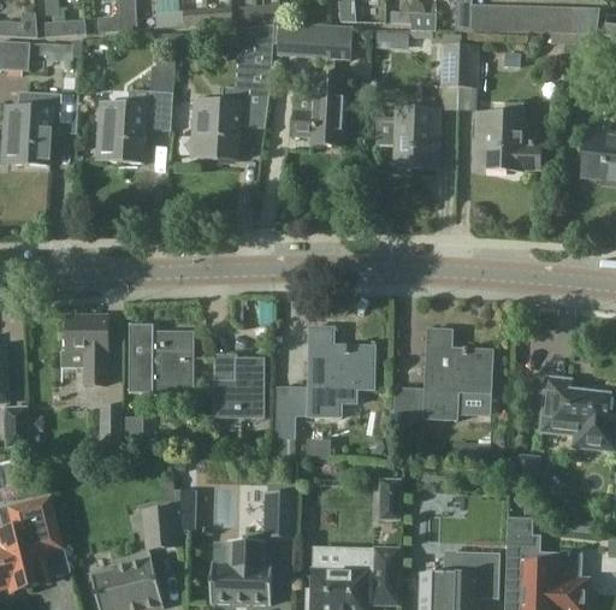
[(45,0),(46,13),(53,13),(59,13),(59,12),(58,0),(45,0)]
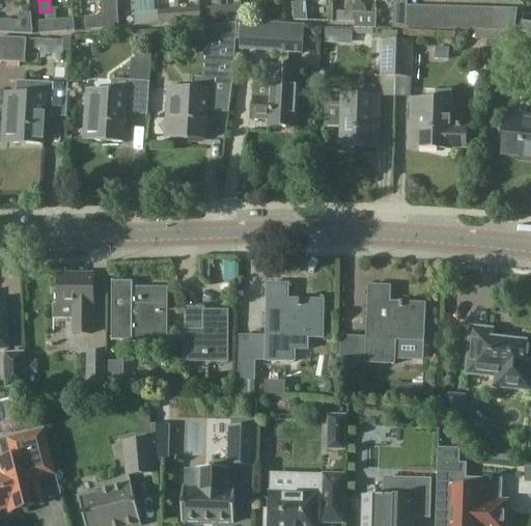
[(116,24),(114,0),(102,0),(104,25),(116,24)]
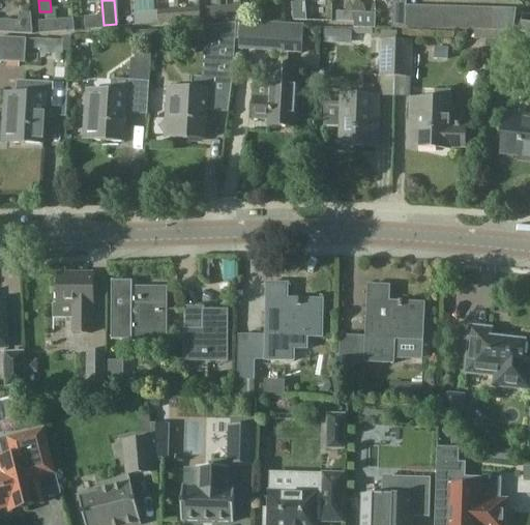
[(306,18),(304,0),(291,0),(293,17),(306,18)]
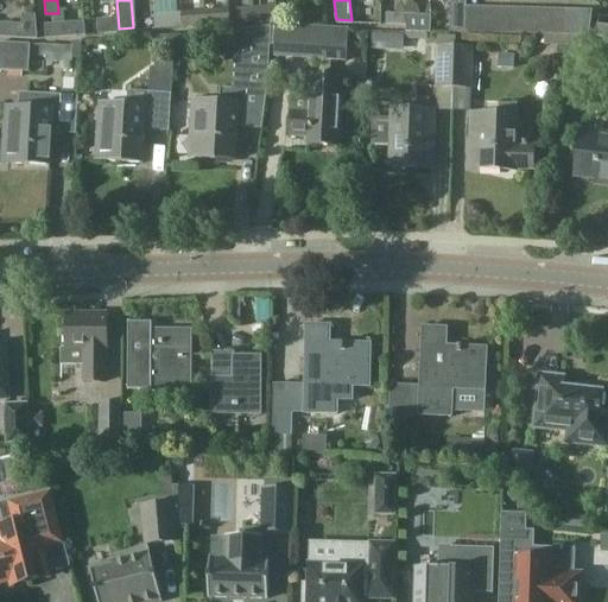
[(450,0),(449,29),(467,29),(467,2),(464,2),(466,0),(450,0)]
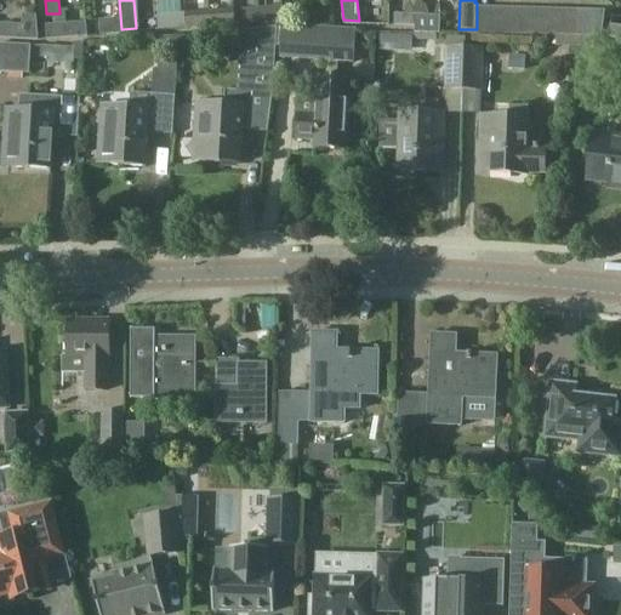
[(273,3),(256,4),(257,18),(274,17),(273,3)]
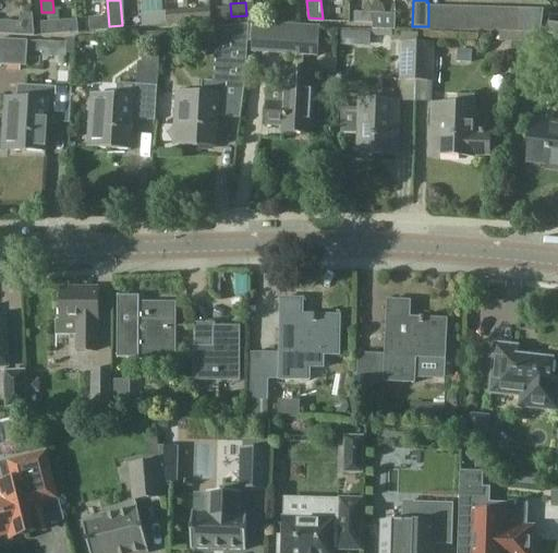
[(428,2),(428,26),(441,27),(441,2),(428,2)]
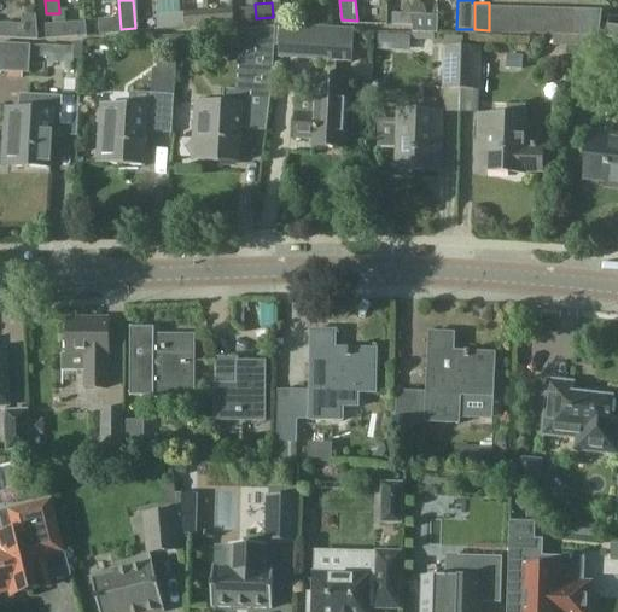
[(489,3),(489,30),(505,30),(505,4),(489,3)]
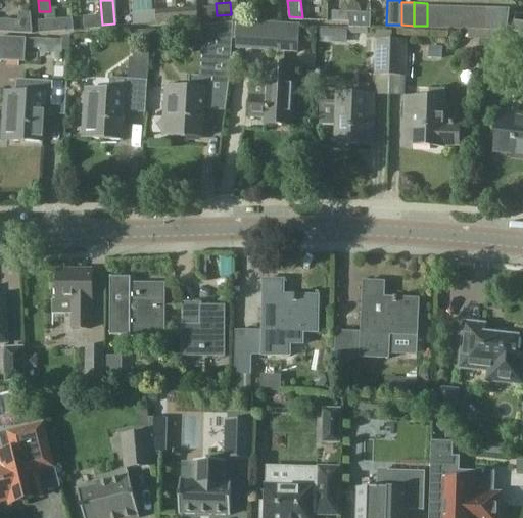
[(217,15),(216,3),(202,4),(204,16),(217,15)]
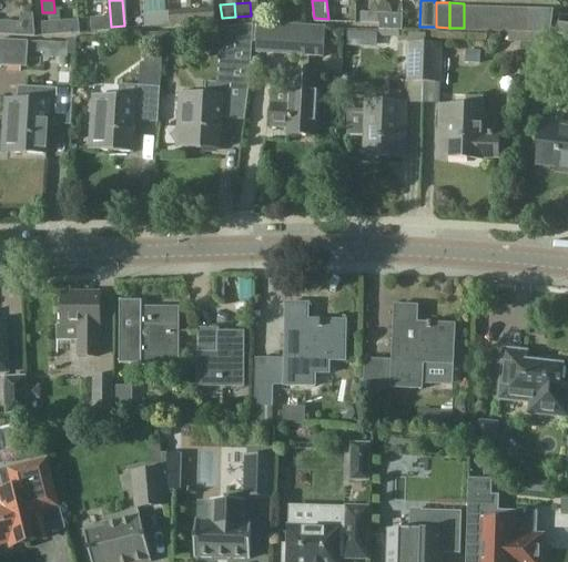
[(464,3),(464,28),(477,28),(478,3),(464,3)]
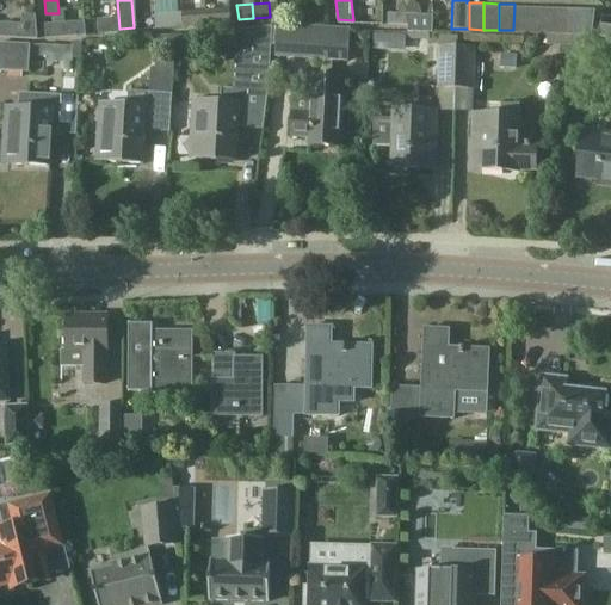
[(514,4),(513,30),(529,31),(529,5),(514,4)]
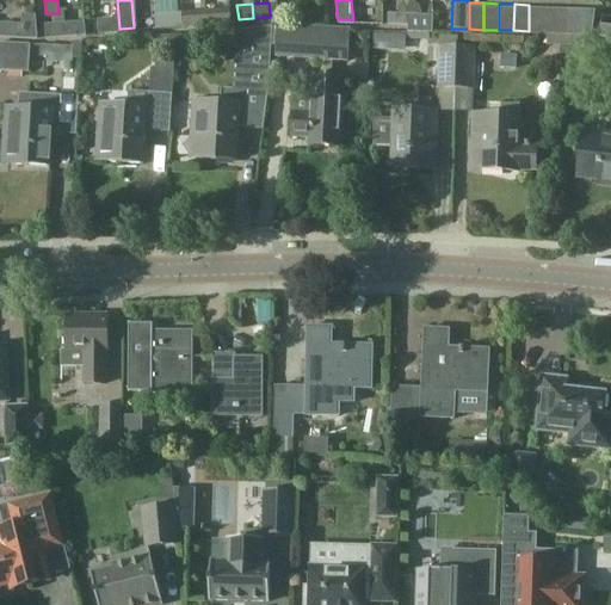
[(229,5),(205,7),(207,23),(230,20),(229,5)]
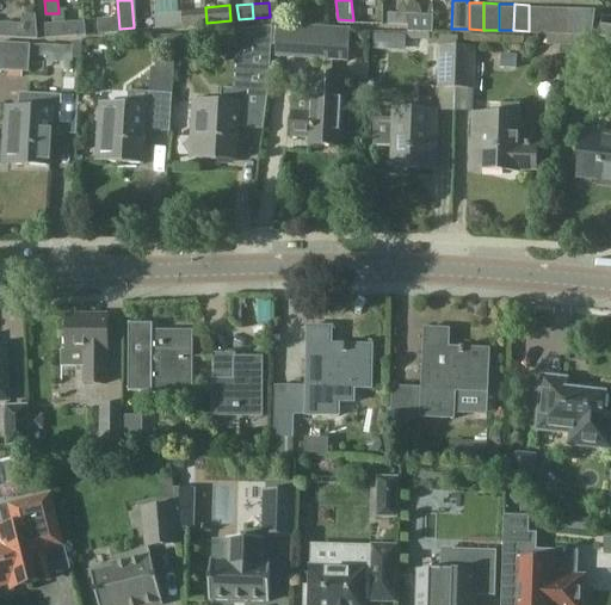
[(529,5),(529,31),(543,31),(543,5),(529,5)]
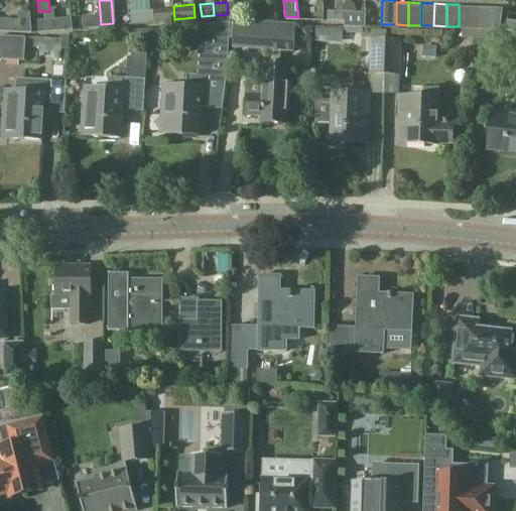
[(459,4),(459,26),(462,26),(469,26),(470,4),(459,4)]
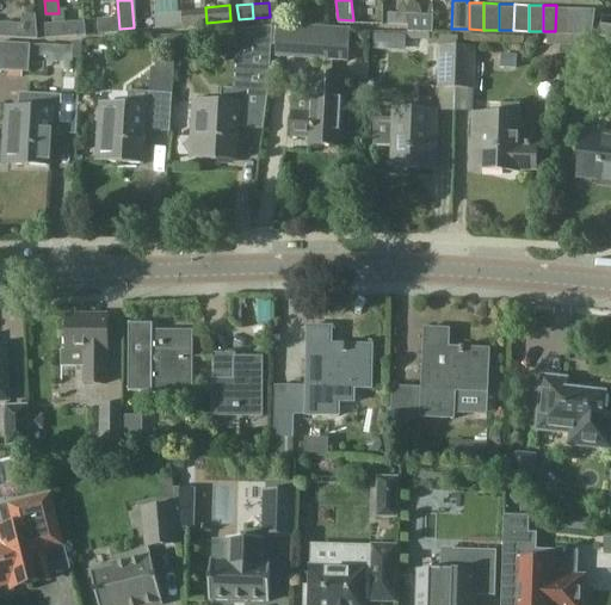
[(556,5),(555,31),(557,31),(567,32),(568,6),(559,5),(556,5)]
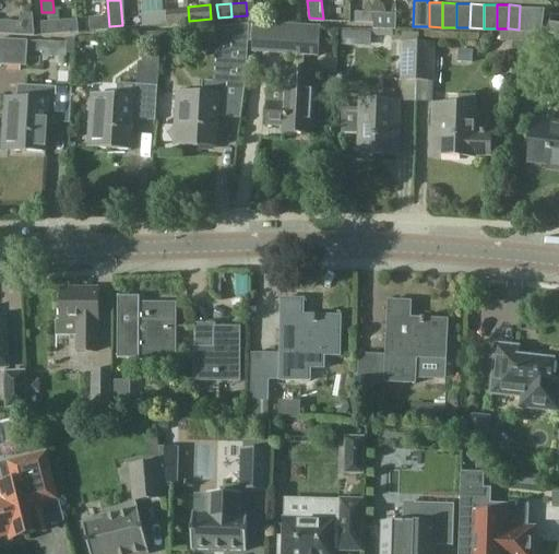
[(520,6),(519,30),(523,30),(538,30),(539,30),(540,30),(544,6),(538,6),(524,6),(520,6)]
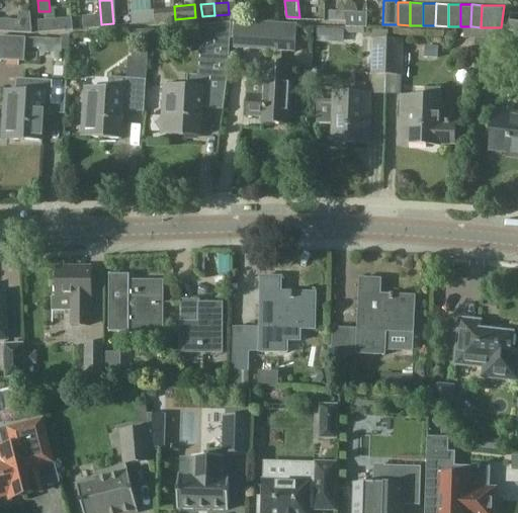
[(174,6),(154,8),(155,19),(154,19),(155,21),(175,19),(174,6)]
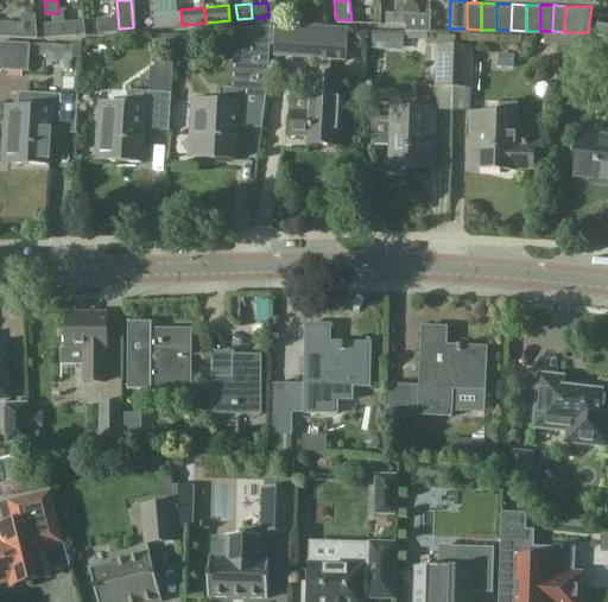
[(0,19),(0,33),(36,36),(35,11),(21,10),(20,20),(0,19)]
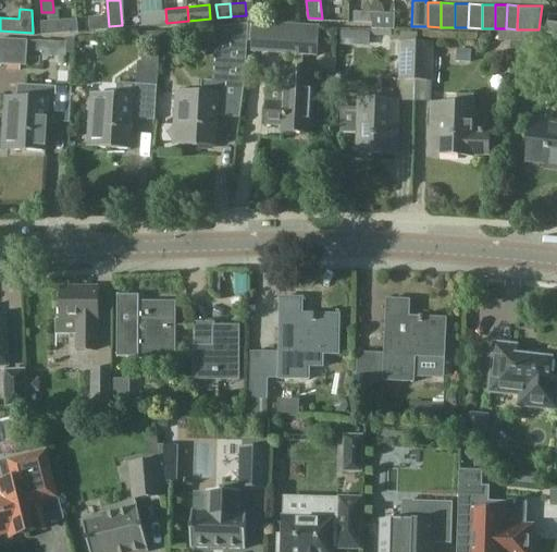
[(165,9),(141,10),(143,23),(165,21),(166,21),(165,9)]
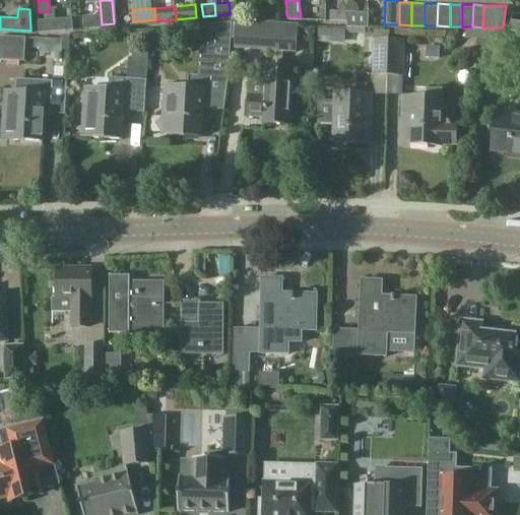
[(330,8),(329,17),(346,18),(347,8),(330,8)]
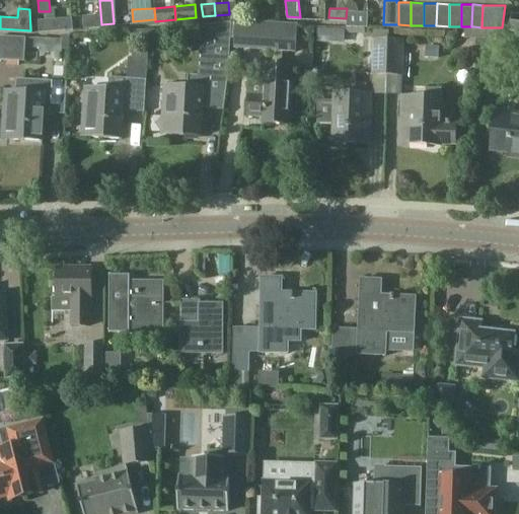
[(346,18),(346,23),(367,24),(368,9),(347,8),(346,18)]
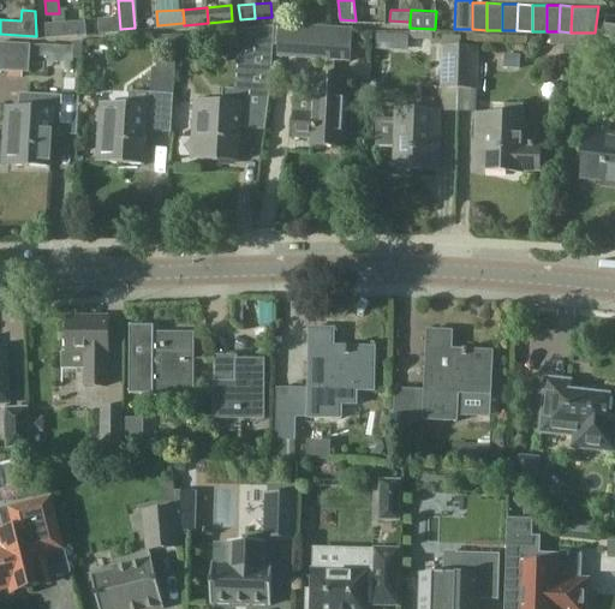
[(76,18),(60,19),(60,34),(77,33),(76,19),(76,18)]
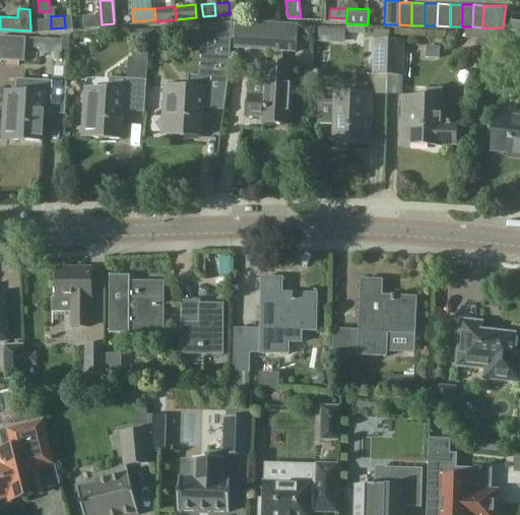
[(51,28),(51,16),(38,17),(39,29),(51,28)]
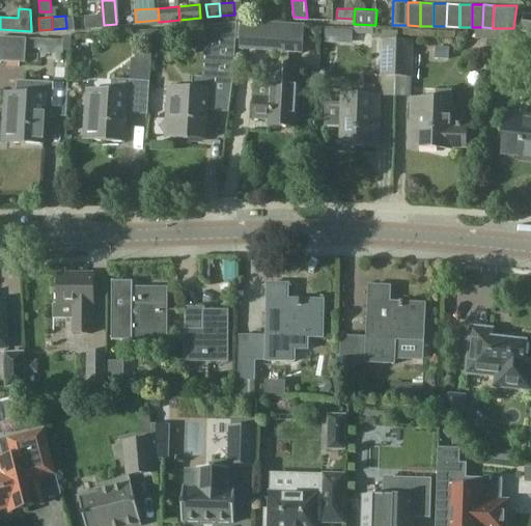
[(530,19),(521,18),(520,29),(530,29),(530,19)]
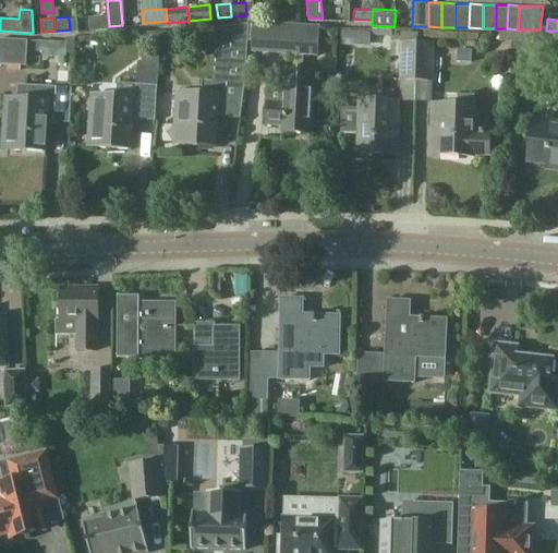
[(300,22),(287,22),(253,20),(252,48),(318,52),(320,24),(300,22)]
